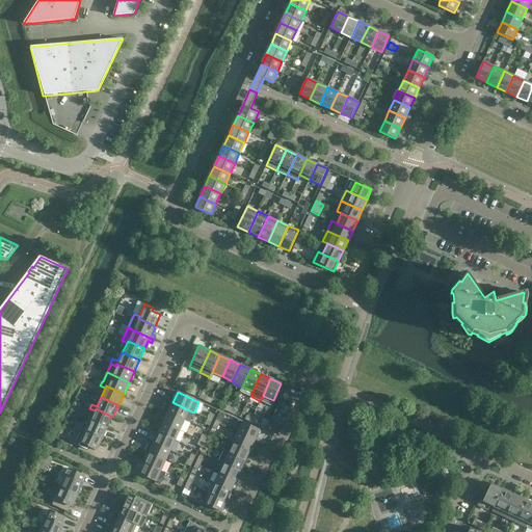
[(194,413),(189,410),(173,402),(167,413),(185,420),(189,423),(194,413)]
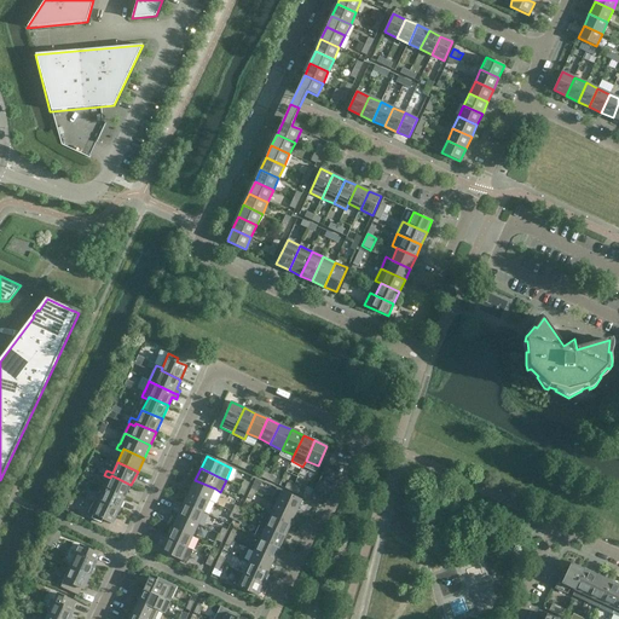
[(125,498),(131,485),(111,475),(110,478),(105,489),(125,498)]
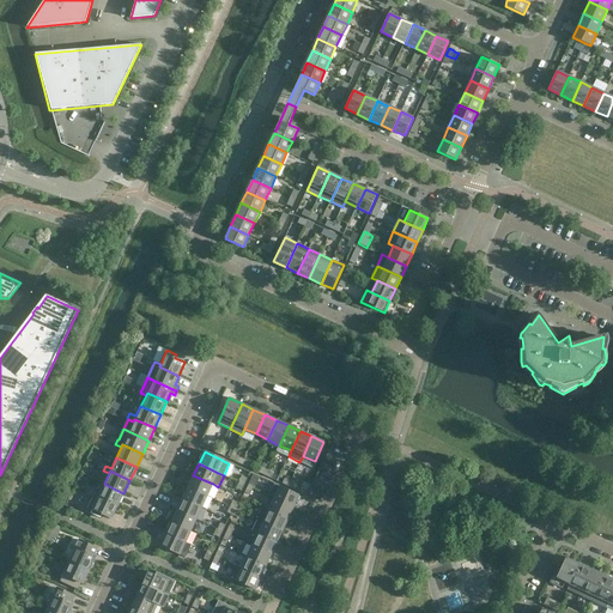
[(254,474),(248,486),(253,489),(256,483),(258,483),(260,478),(254,474)]
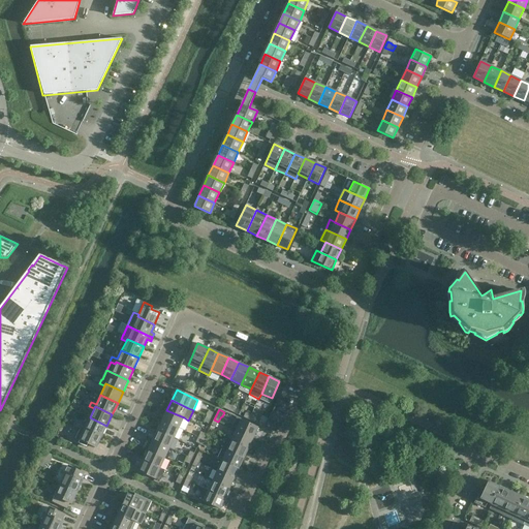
[(179,428),(184,417),(166,410),(162,421),(179,428)]
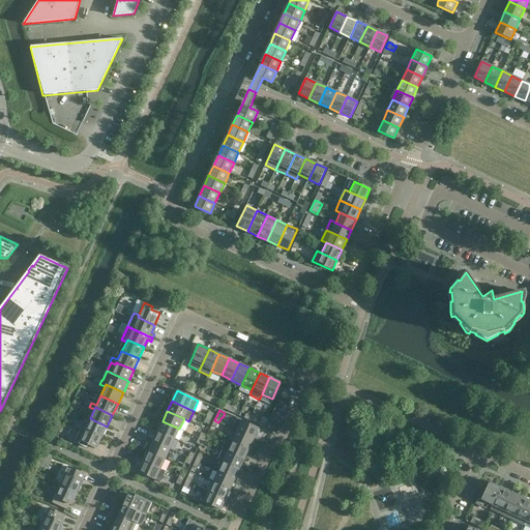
[(101,437),(107,427),(90,418),(86,428),(81,424),(79,430),(80,430),(84,432),(85,430),(101,437)]
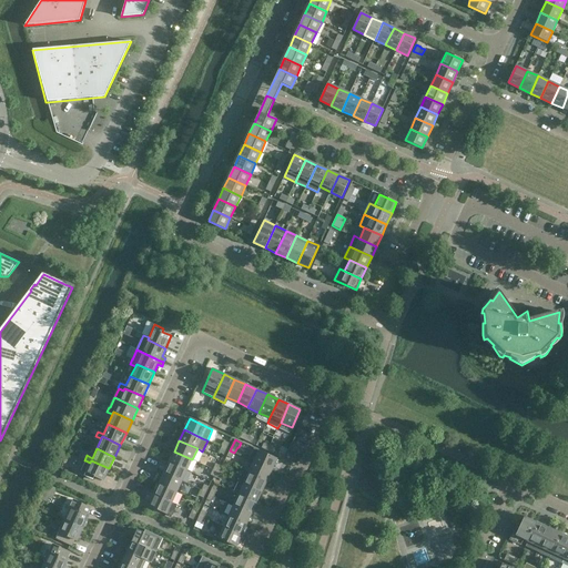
[(249,459),(254,462),(272,470),(277,459),(254,448),(249,459)]
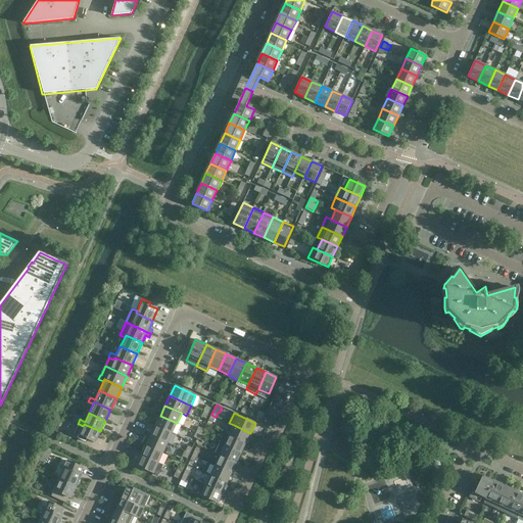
[(172,433),(177,423),(160,416),(155,425),(172,433)]
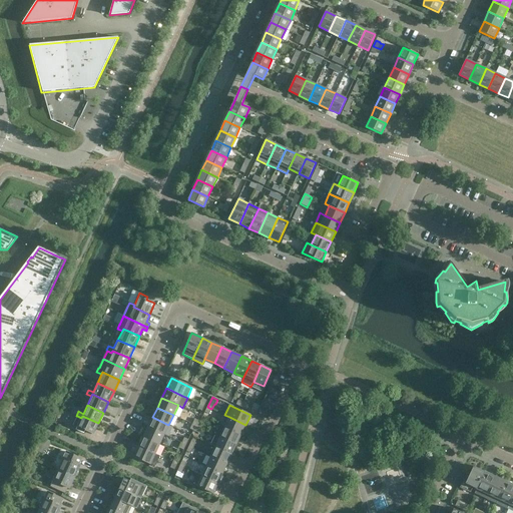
[(93,435),(98,423),(82,416),(81,418),(77,416),(72,428),(84,434),(85,431),(93,435)]
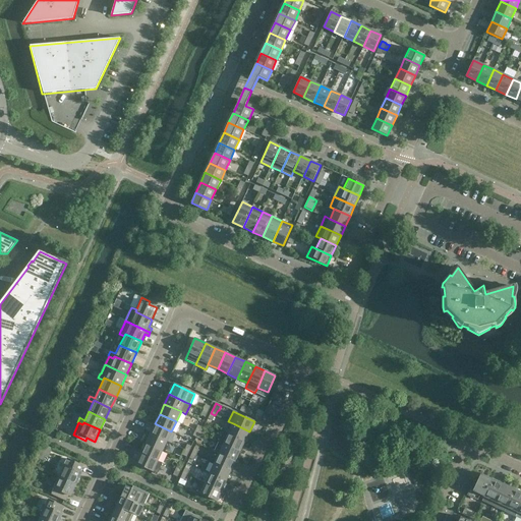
[(167,442),(171,431),(155,423),(151,433),(167,442)]
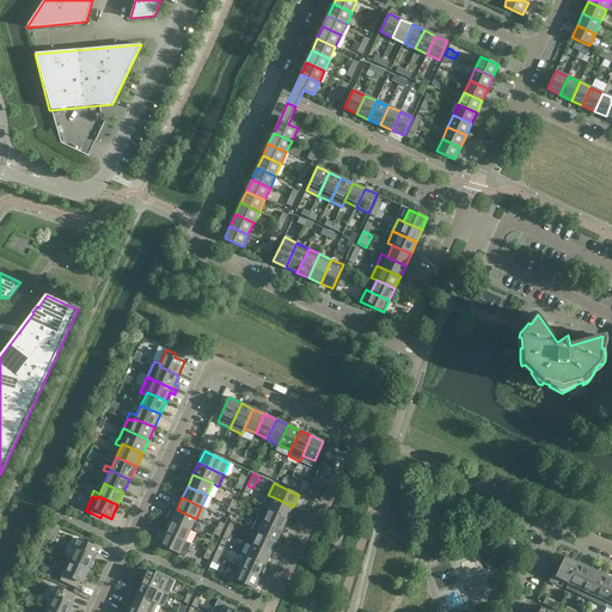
[(287,519),(293,507),(274,497),(268,509),(287,519)]
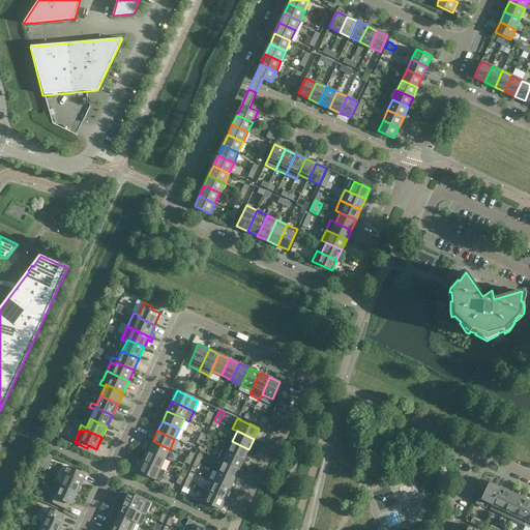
[(165,460),(170,449),(153,441),(148,451),(165,460)]
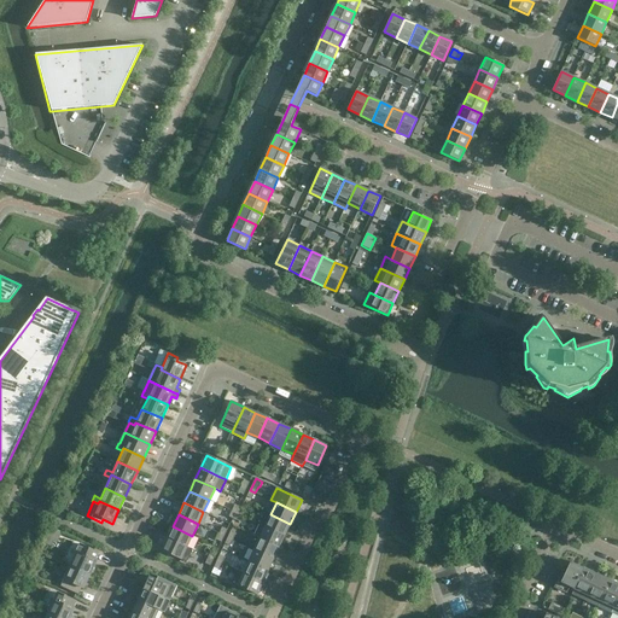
[(285,535),(290,524),(270,514),(266,526),(285,535)]
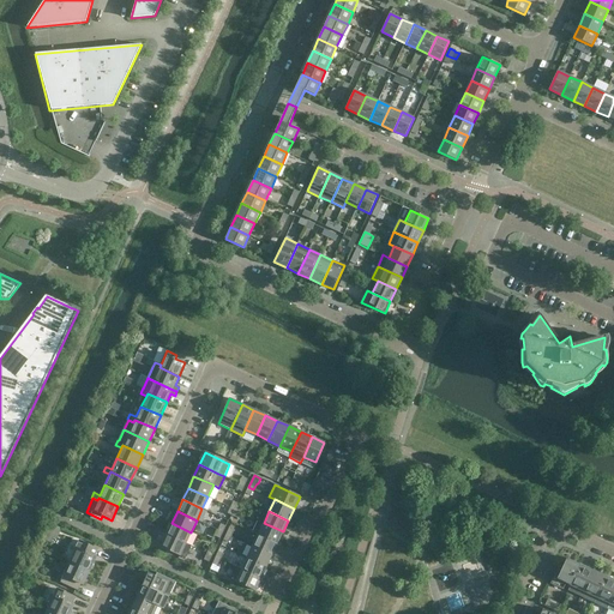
[(186,543),(191,533),(172,523),(167,535),(186,543)]
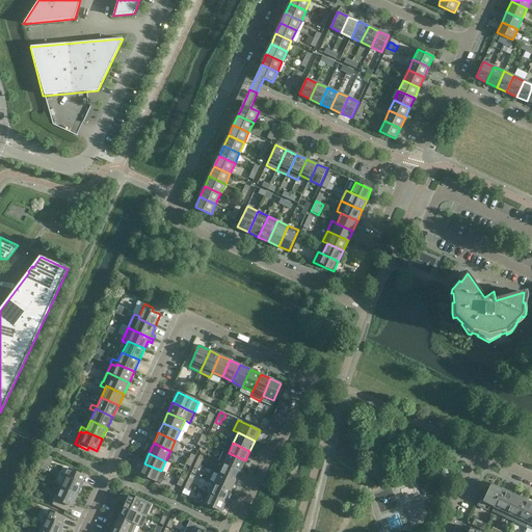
[(240,471),(245,460),(229,453),(223,463),(240,471)]
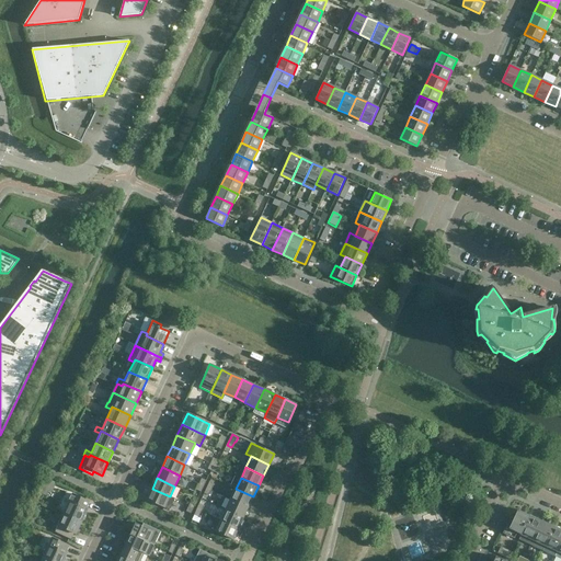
[(47,482),(44,491),(50,494),(54,485),(47,482)]
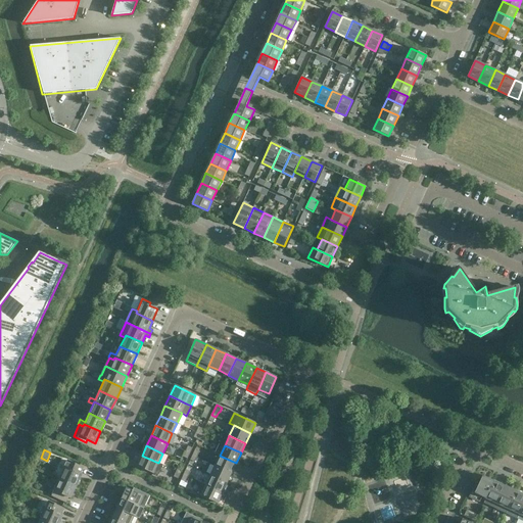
[(153,474),(158,463),(142,456),(137,466),(153,474)]
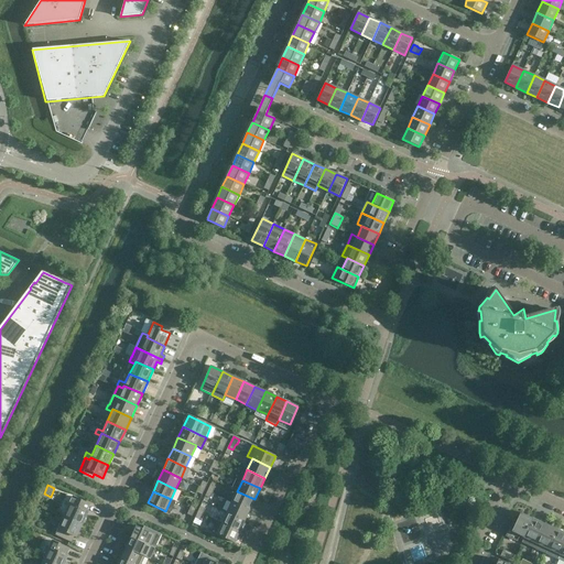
[(250,510),(255,499),(237,491),(231,501),(250,510)]
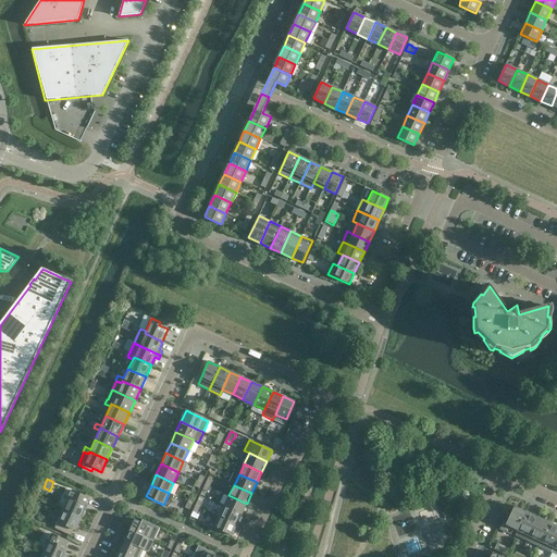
[(72,491),(63,509),(82,518),(87,506),(85,505),(88,498),(72,491)]
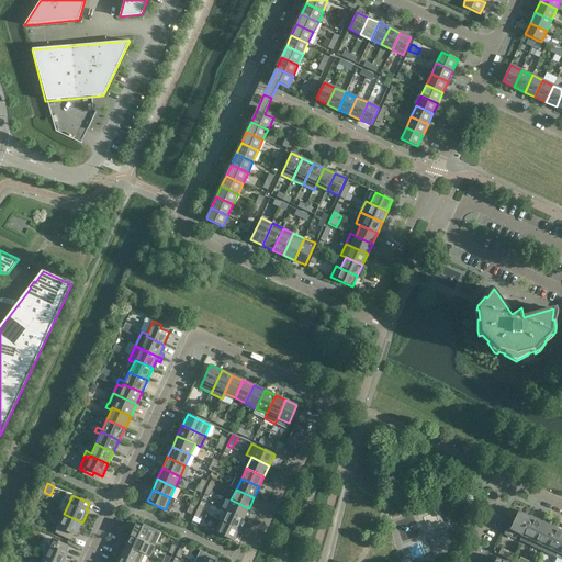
[(244,519),(249,508),(231,499),(226,510),(244,519)]
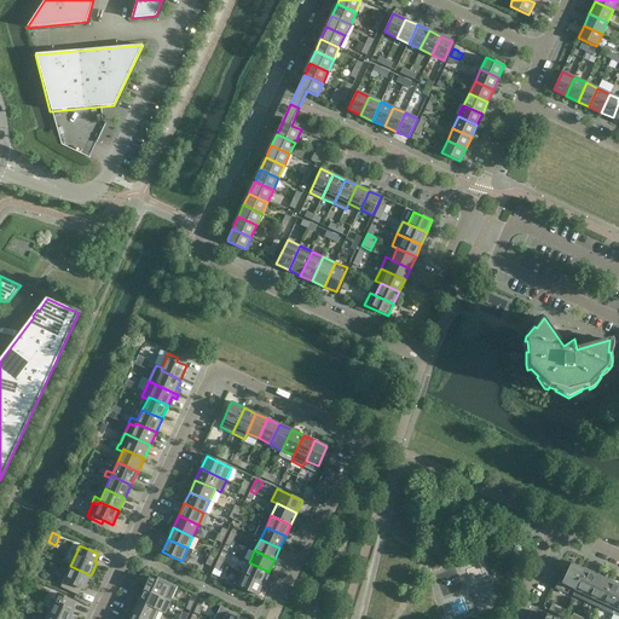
[(264,584),(268,572),(249,562),(243,574),(264,584)]
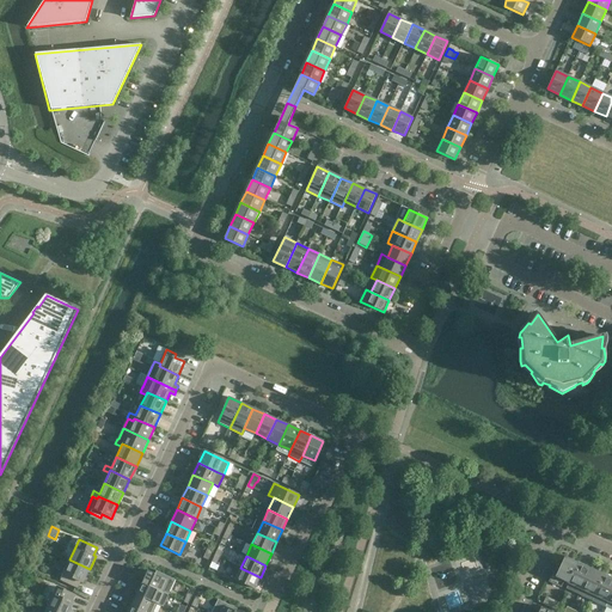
[(568,583),(579,563),(564,556),(560,569),(555,568),(549,582),(561,588),(564,581),(568,583)]
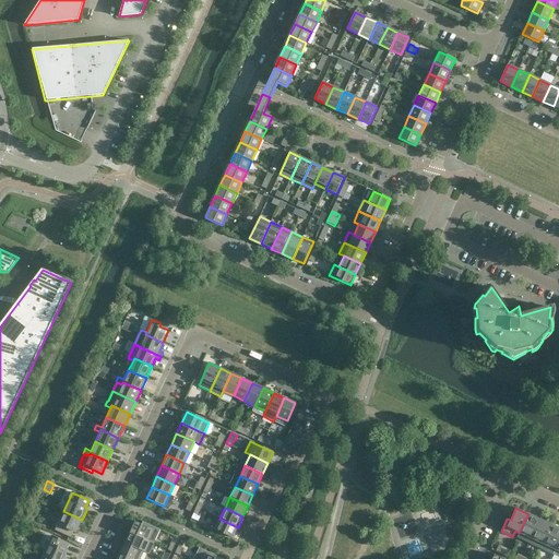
[(75,532),(82,520),(63,511),(55,531),(71,538),(74,532),(75,532)]
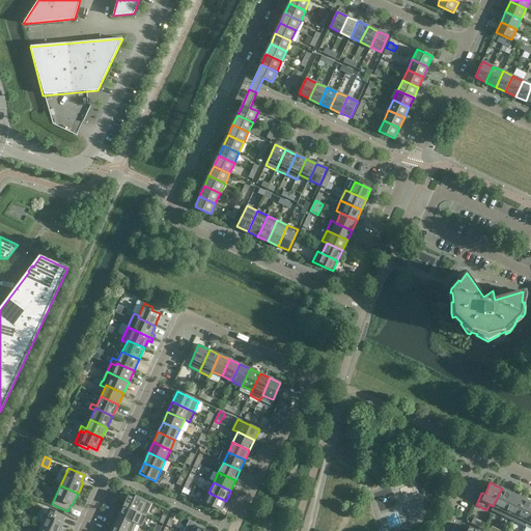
[(502,515),(512,494),(502,488),(493,506),(491,510),(502,515)]
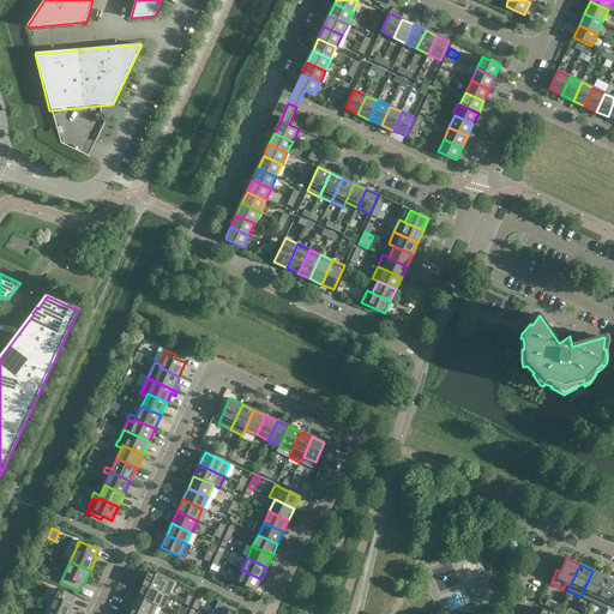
[(256,591),(262,579),(241,570),(236,567),(230,579),(256,591)]
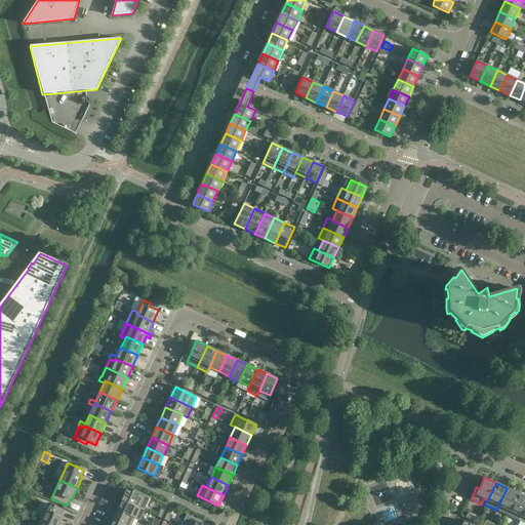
[(508,516),(518,493),(507,488),(496,510),(508,516)]
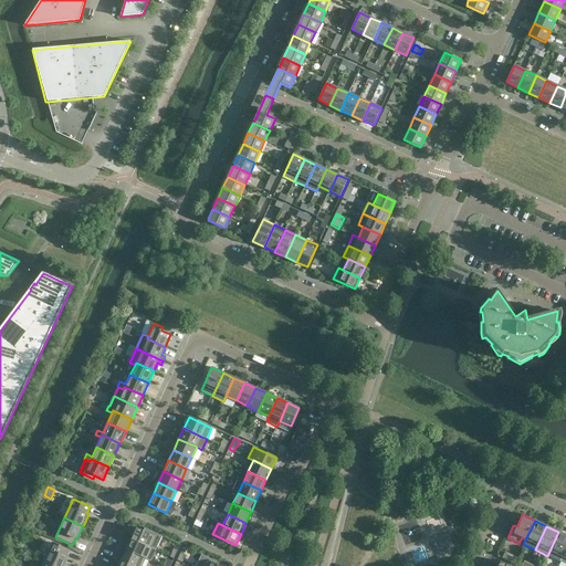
[(132,540),(156,551),(163,536),(145,528),(143,531),(137,528),(132,540)]
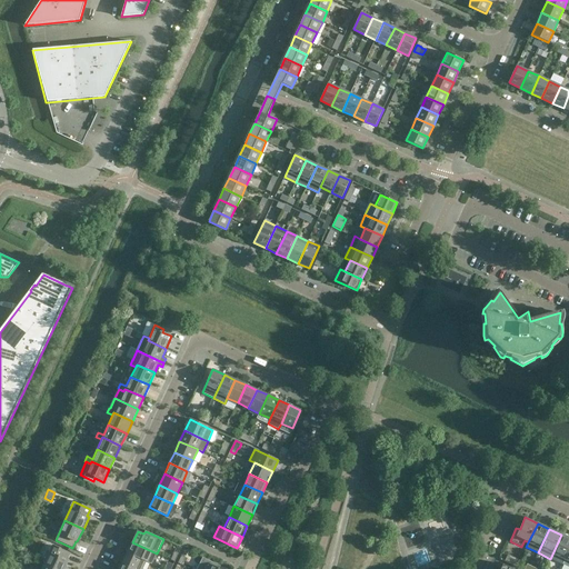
[(562,565),(568,549),(568,537),(561,535),(550,559),(562,565)]
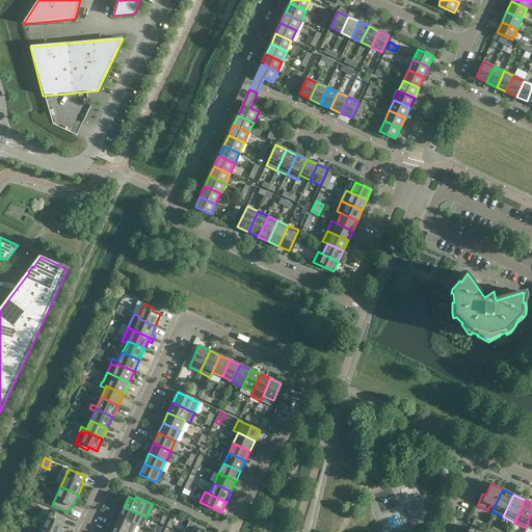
[(147,517),(124,507),(118,517),(136,525),(141,528),(147,517)]
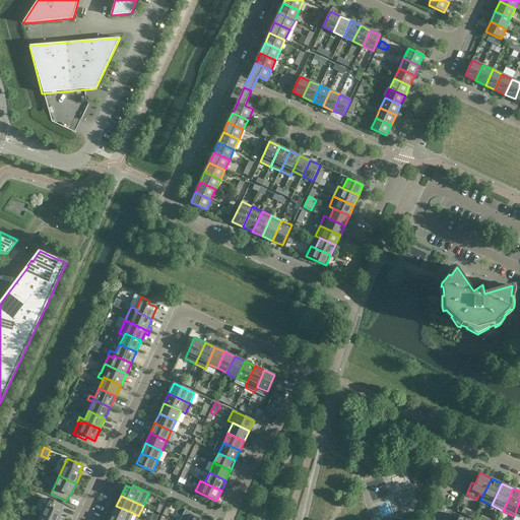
[(18,499),(15,505),(22,508),(24,502),(18,499)]
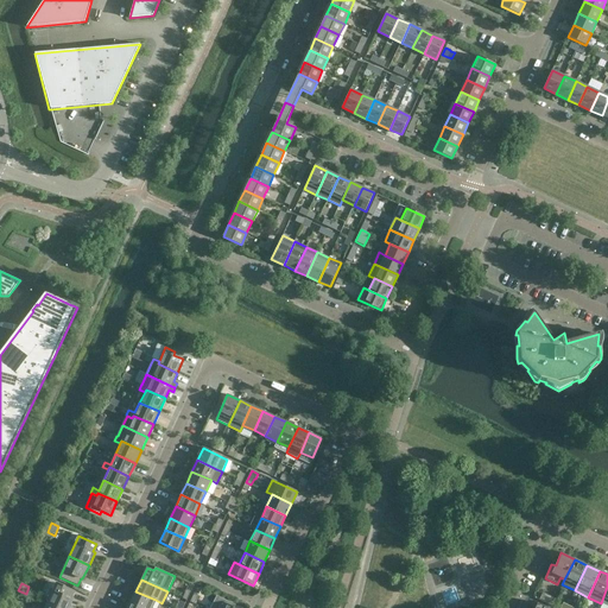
[(57,583),(46,605),(55,607),(68,607),(73,600),(71,599),(74,591),(57,583)]
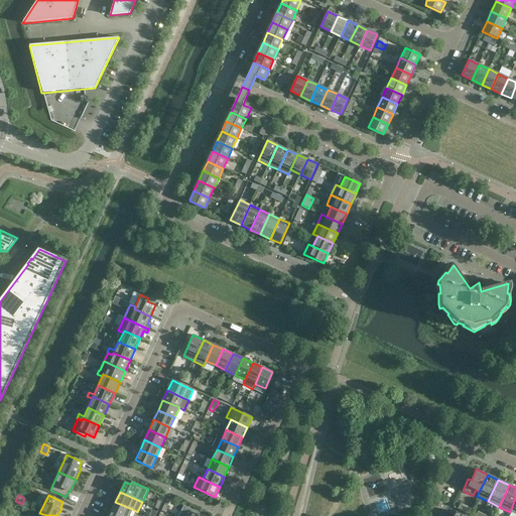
[(120,515),(128,515),(132,509),(115,502),(111,511),(120,515)]
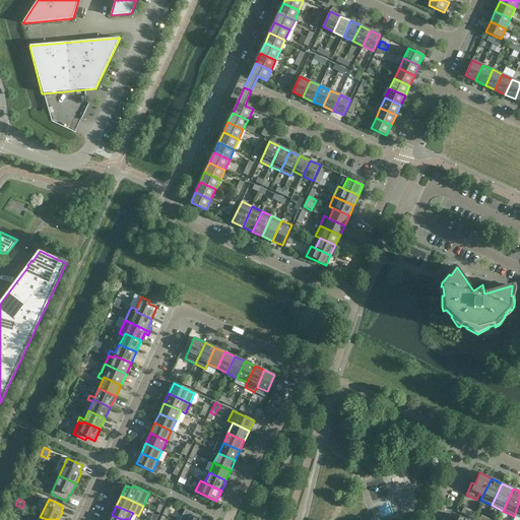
[(461,513),(470,517),(472,512),(464,507),(461,513)]
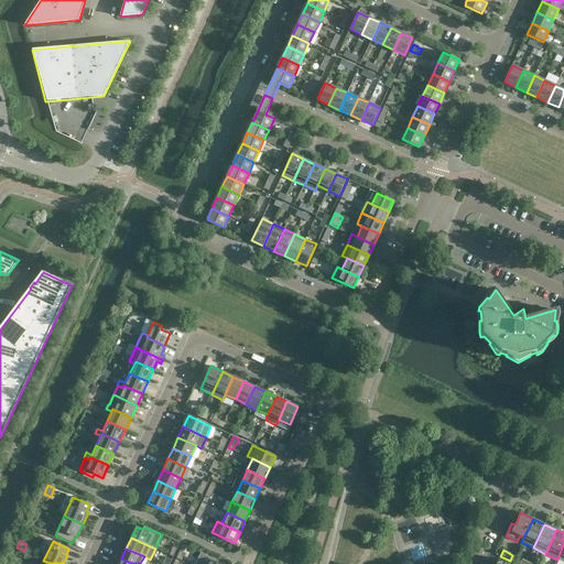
[(195,563),(217,563),(218,561),(201,553),(195,563)]
